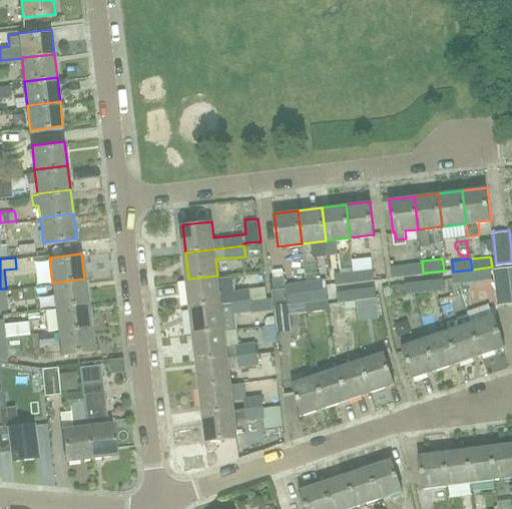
[(375,279),(375,277),(386,276),(384,261),(373,262),(373,267),(353,270),(355,282),(375,279)]
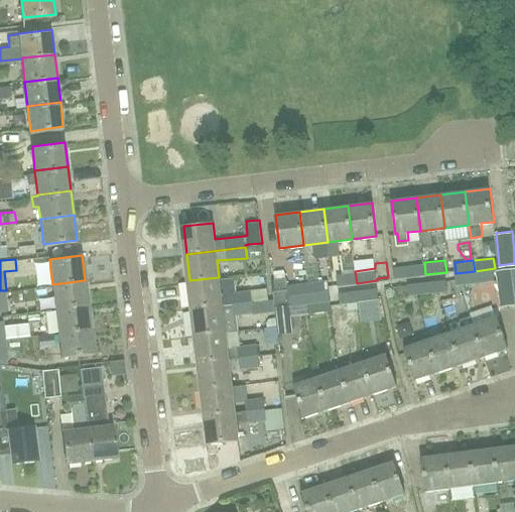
[(425,274),(424,262),(394,266),(395,278),(425,274)]
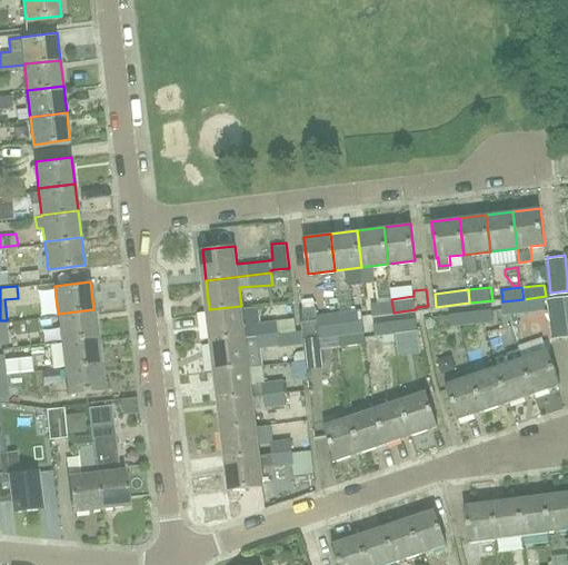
[(567,293),(550,296),(548,296),(554,337),(567,334),(567,293)]
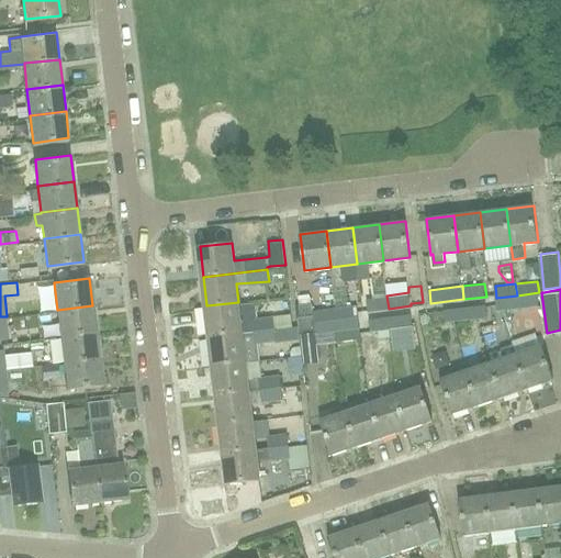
[(539,292),(517,296),(518,307),(540,304),(539,292)]
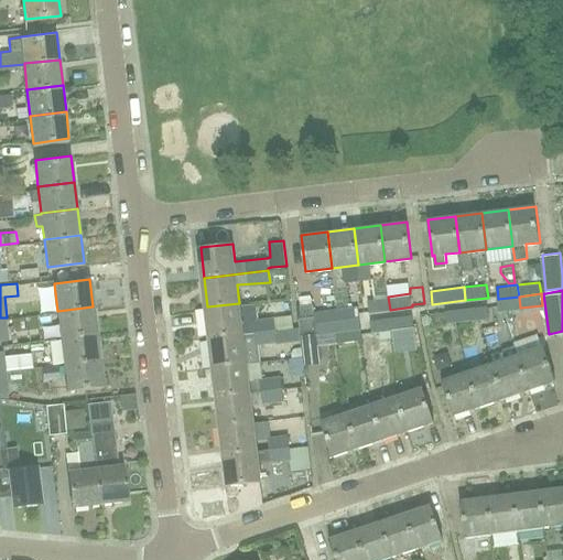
[(390,310),(388,297),(369,299),(370,312),(390,310)]
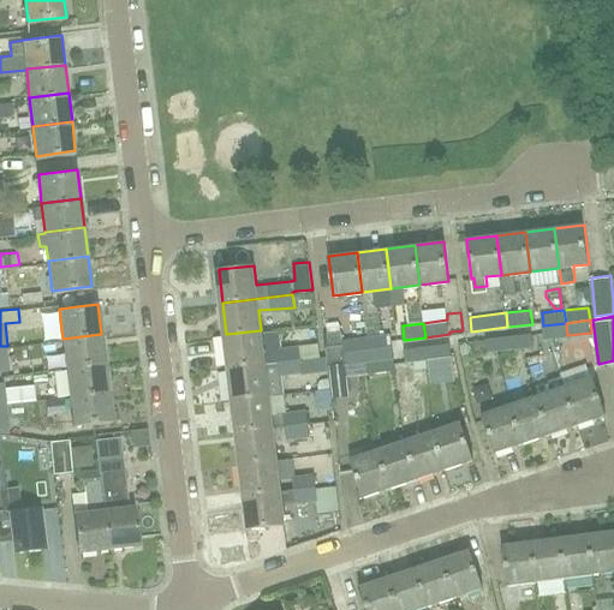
[(544,338),(567,335),(566,323),(543,326),(544,338)]
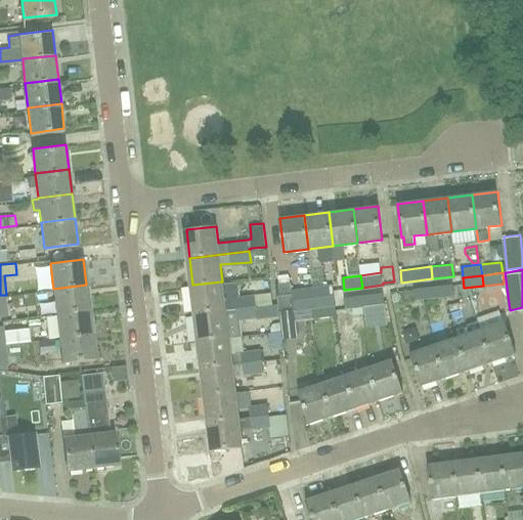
[(225,309),(222,282),(192,285),(195,312),(225,309)]
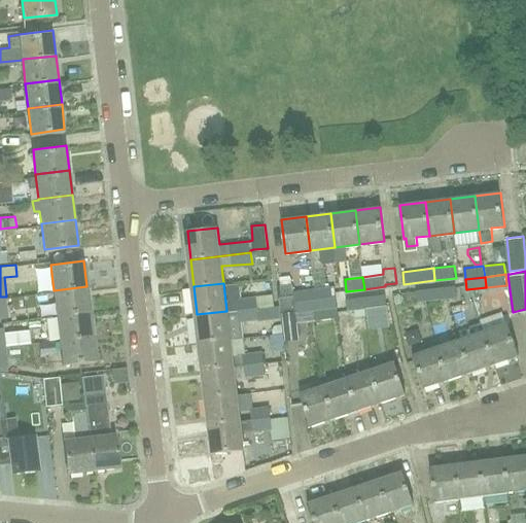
[(436,298),(458,295),(456,283),(435,285),(436,298)]
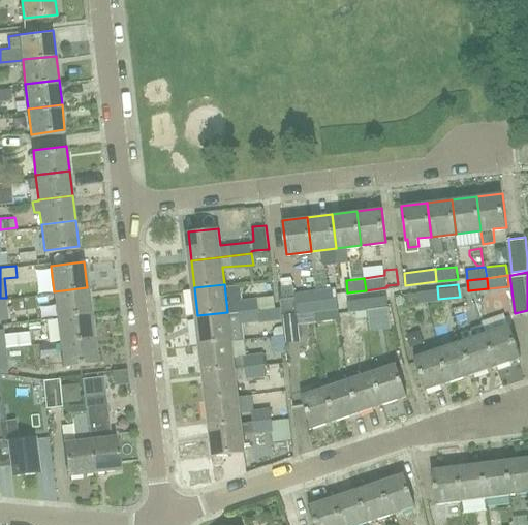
[(317,301),(339,299),(337,285),(315,287),(317,301)]
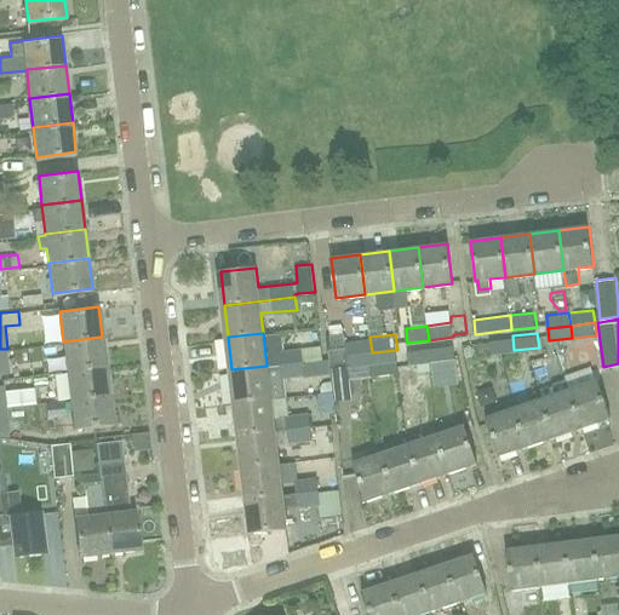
[(514,350),(513,335),(491,338),(492,354),(514,350)]
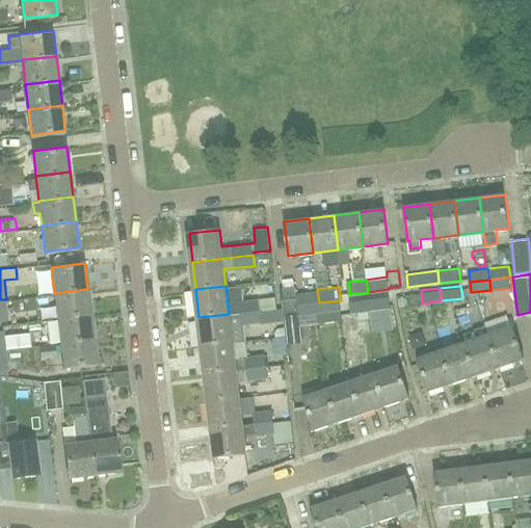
[(87,289),(54,293),(57,317),(90,313),(87,289)]
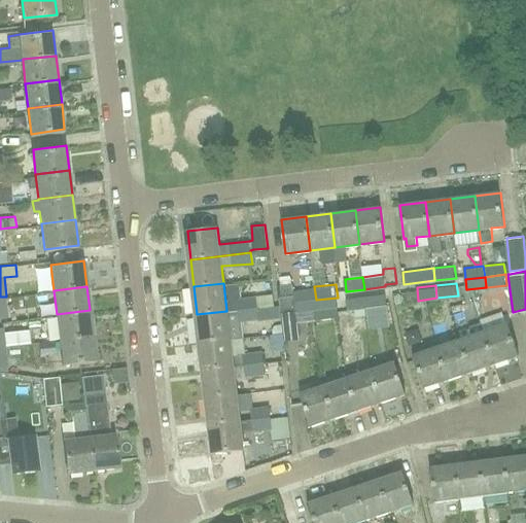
[(316,300),(314,286),(295,289),(297,302),(316,300)]
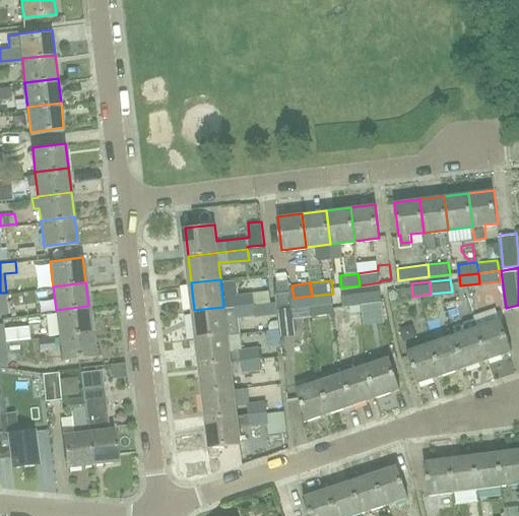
[(362,303),(383,300),(381,287),(361,291),(362,303)]
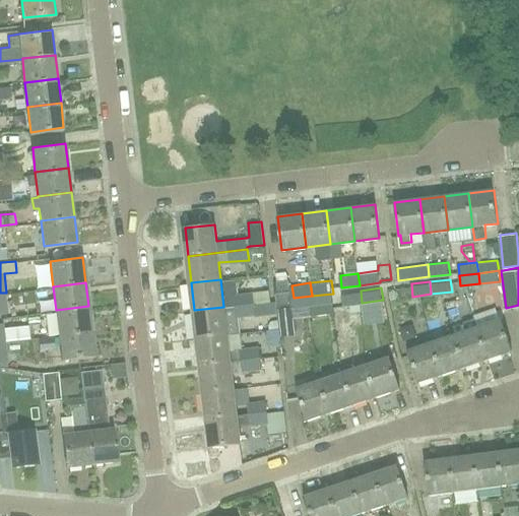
[(235,293),(236,305),(272,301),(271,288),(235,293)]
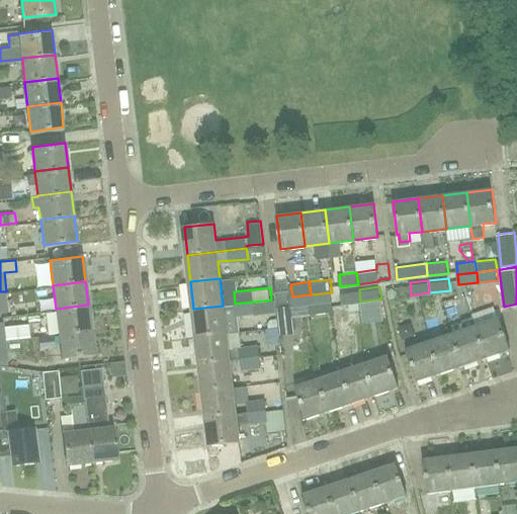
[(360,302),(359,289),(341,291),(342,304),(360,302)]
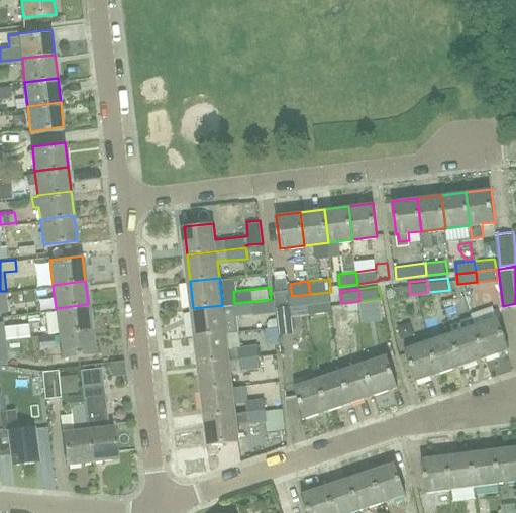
[(6,291),(0,291),(0,310),(6,310),(8,309),(6,291)]
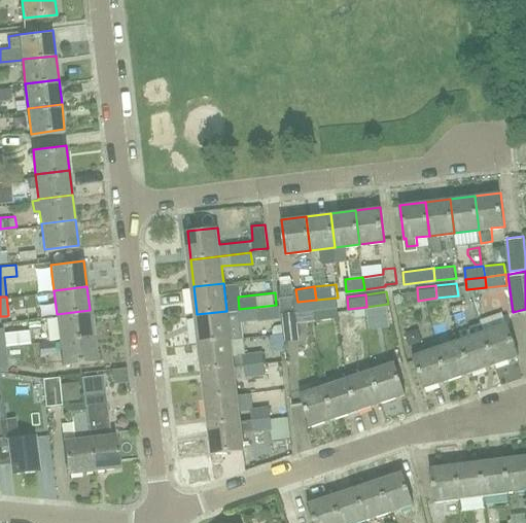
[(316,300),(318,316),(335,314),(334,307),(339,306),(338,298),(316,300)]
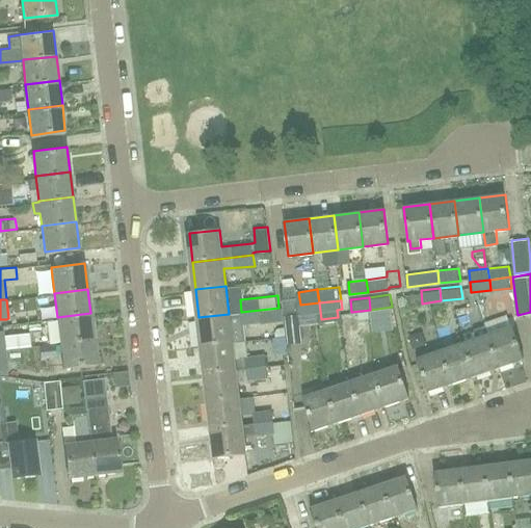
[(300,314),(300,316),(286,318),(289,342),(303,340),(301,325),(319,322),(319,320),(321,319),(319,302),(300,305),(301,314),(300,314)]
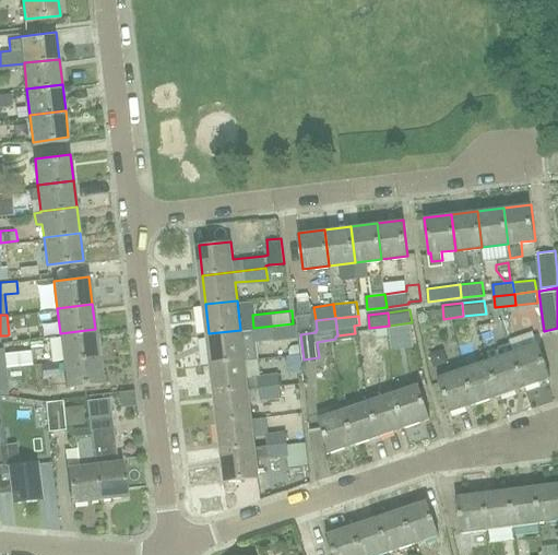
[(293,323),(253,328),(256,340),(275,338),(275,335),(287,334),(291,353),(301,352),(298,322),(293,323)]
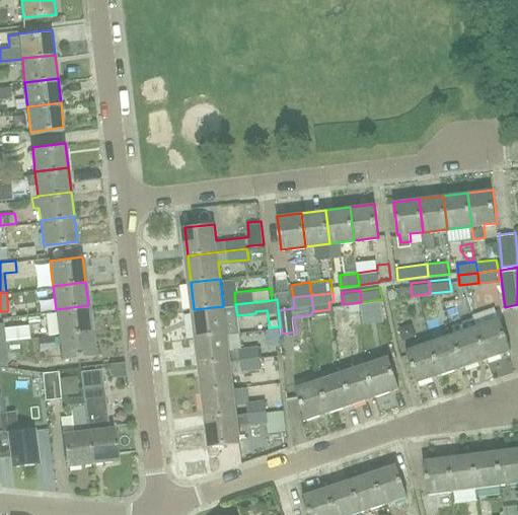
[(88,305),(56,309),(59,334),(91,329),(88,305)]
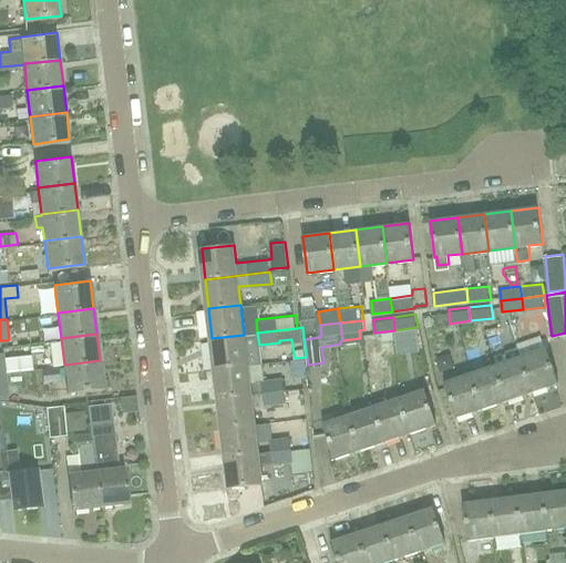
[(247,364),(244,335),(212,338),(216,368),(247,364)]
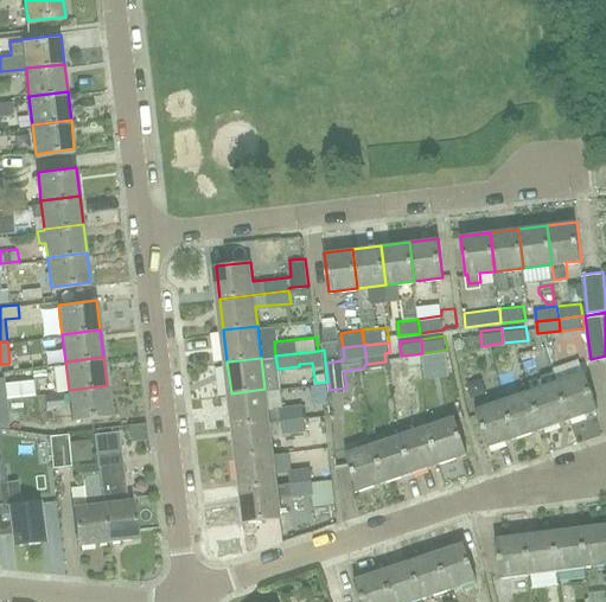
[(571,417),(599,408),(586,371),(557,380),(571,417)]
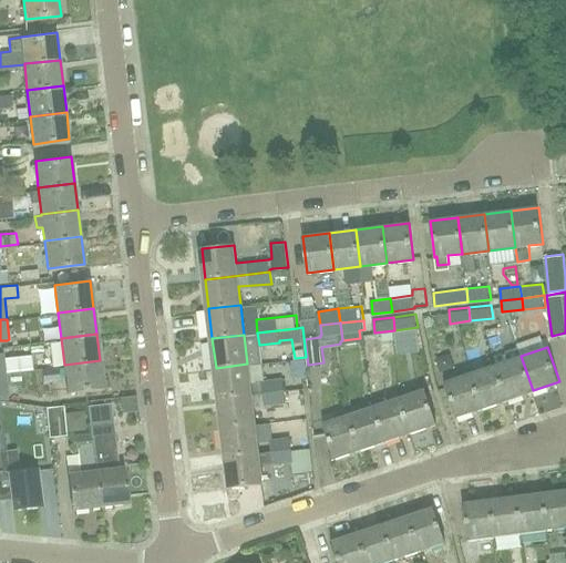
[(6,350),(2,350),(0,350),(0,370),(7,370),(30,367),(29,354),(6,357),(6,350)]
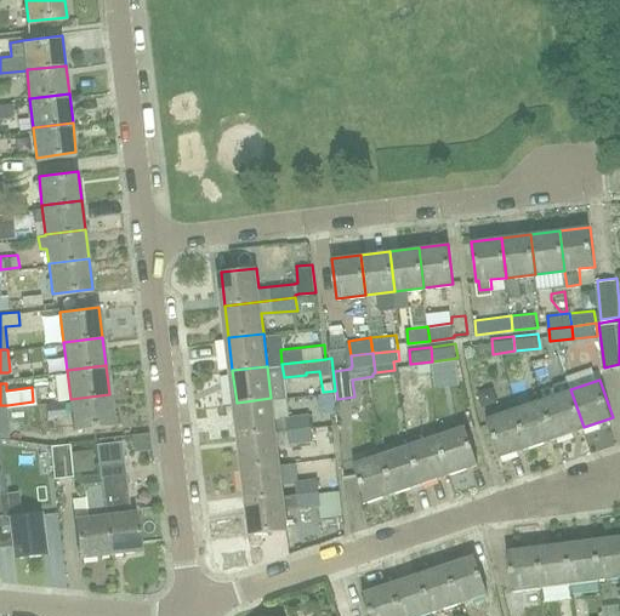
[(584,427),(570,389),(544,399),(556,437),(584,427)]
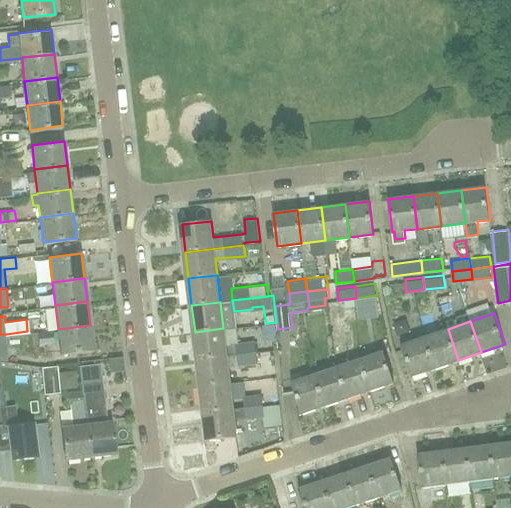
[(90,325),(58,329),(61,354),(93,350),(90,325)]
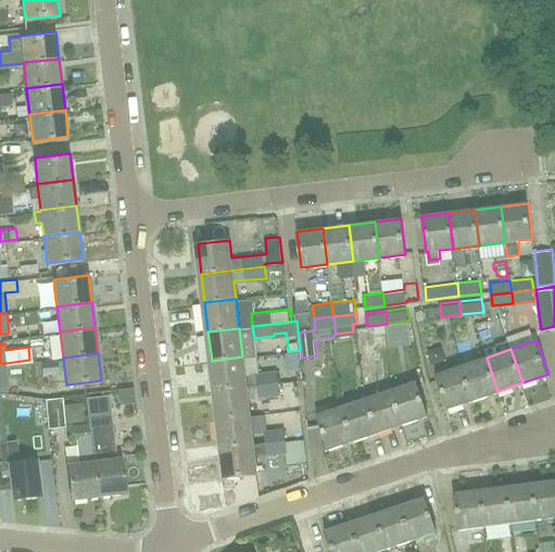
[(257,355),(242,356),(212,361),(215,390),(279,383),(278,368),(260,371),(257,355)]
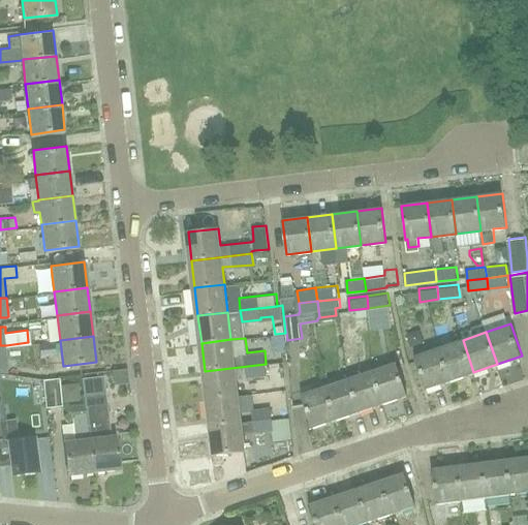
[(473,372),(463,340),(439,347),(451,380),(473,372)]
